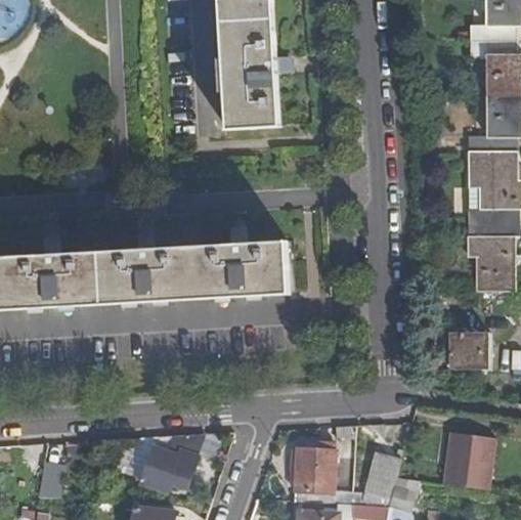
[(220,0),(228,123),(226,124),(226,125),(284,122),(284,121),(281,121),(279,69),(288,69),(288,53),(278,53),(274,0),(220,0)]
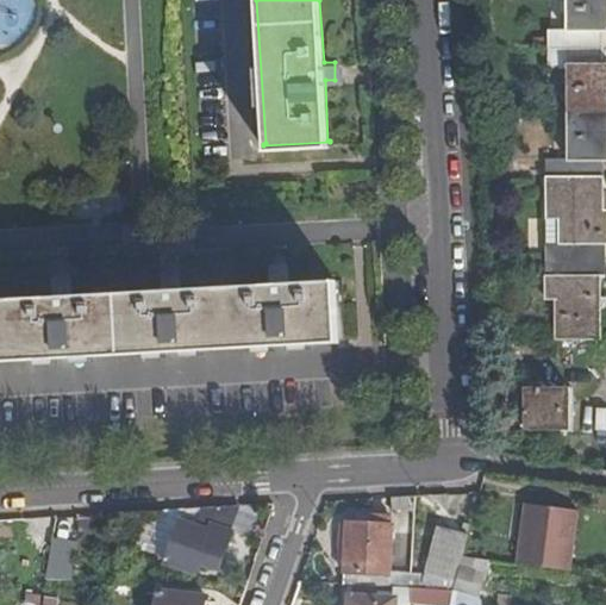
[(567,0),(567,27),(564,27),(564,62),(567,62),(568,158),(564,158),(564,176),(544,178),(543,217),(557,217),(557,241),(539,242),(539,275),(543,275),(543,298),(553,298),(553,336),(598,337),(598,322),(598,297),(599,275),(601,275),(601,243),(605,242),(605,210),(600,211),(600,198),(600,160),(605,160),(605,136),(595,136),(595,89),(605,88),(605,62),(598,62),(598,30),(605,30),(605,0),(567,0)]
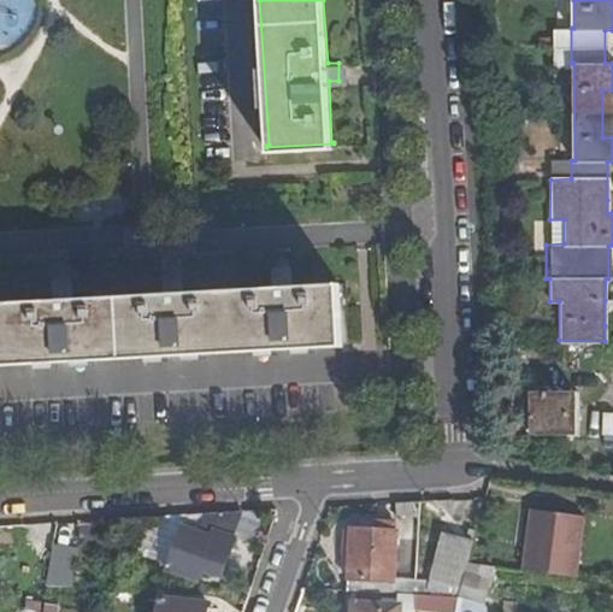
[(612,137),(612,89),(602,90),(602,137),(612,137)]
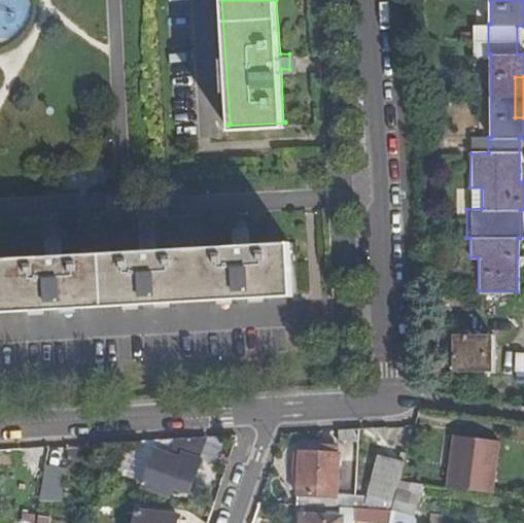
[(0,311),(290,293),(290,295),(292,295),(290,238),(288,238),(288,240),(251,242),(250,233),(236,234),(236,243),(159,247),(158,238),(142,239),(142,248),(65,252),(65,243),(48,244),(48,253),(0,256),(0,311)]
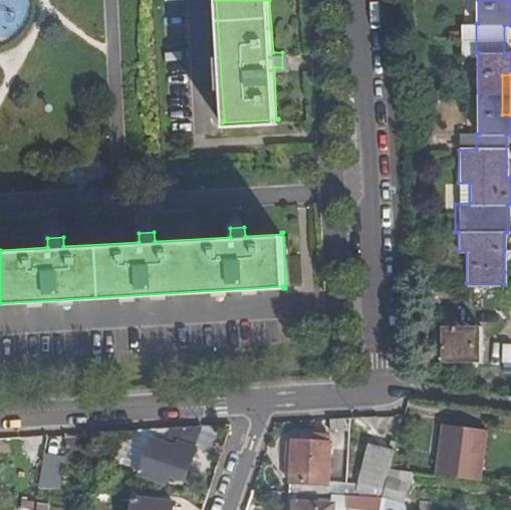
[(478,326),(441,326),(440,361),(478,361),(478,326)]
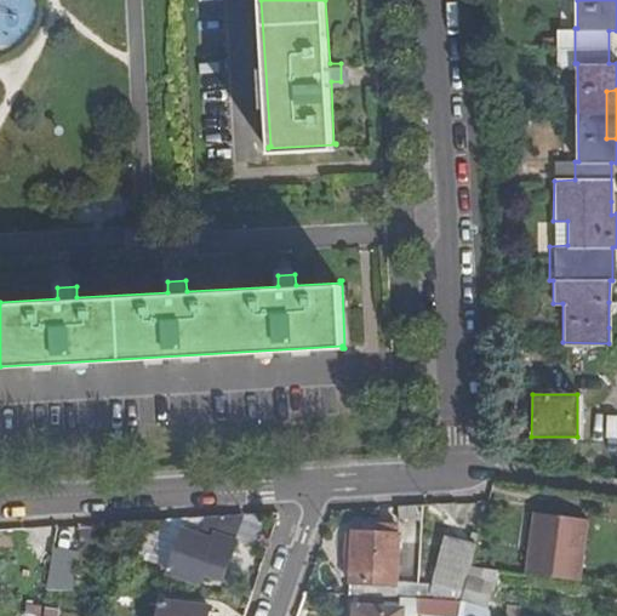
[(433,503),(412,505),(413,525),(434,524),(433,503)]
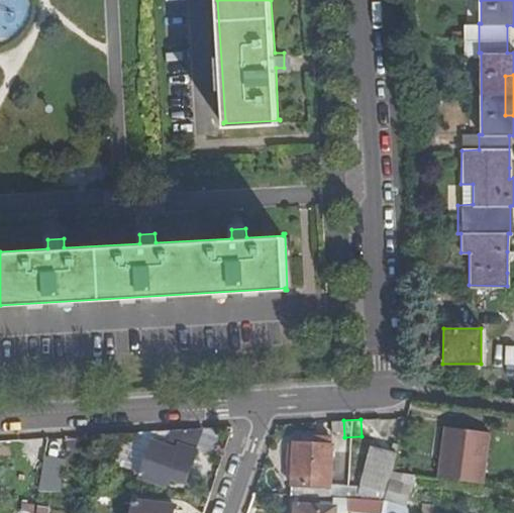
[(193,448),(201,428),(170,430),(165,445),(151,441),(138,476),(164,485),(167,475),(184,481),(195,449),(193,448)]
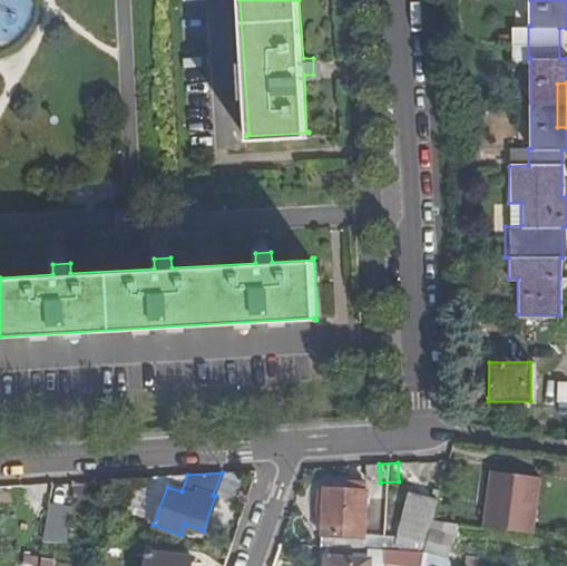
[(490,472),(482,525),(533,532),(539,479),(490,472)]
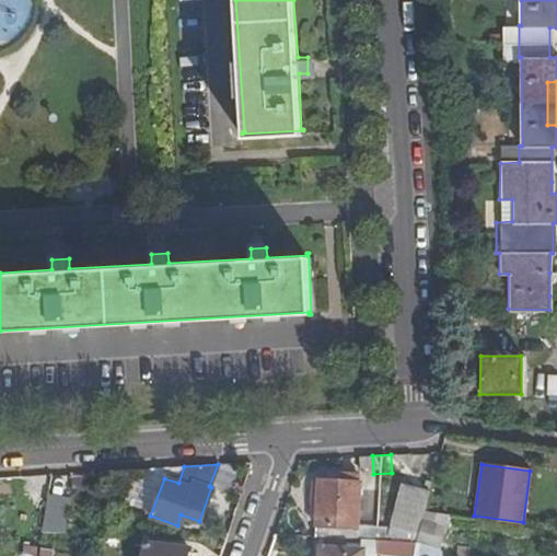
[(316,479),(314,535),(384,540),(384,529),(355,528),(357,481),(354,481),(354,473),(320,472),(320,479),(316,479)]
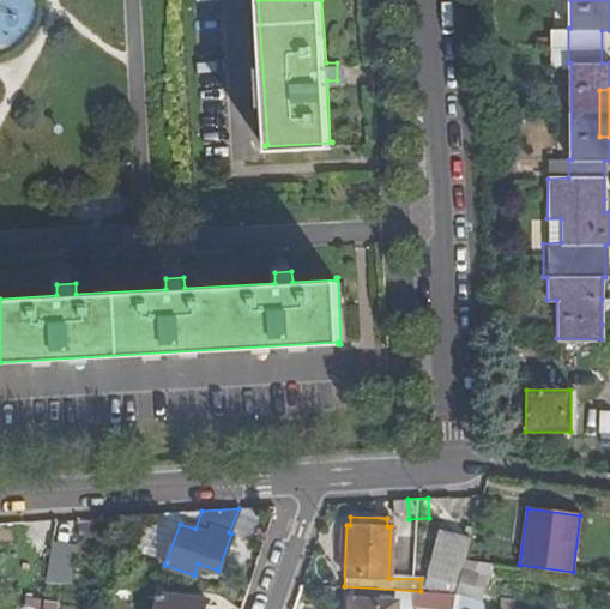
[(423,578),(453,588),(461,558),(466,538),(436,530),(423,578)]
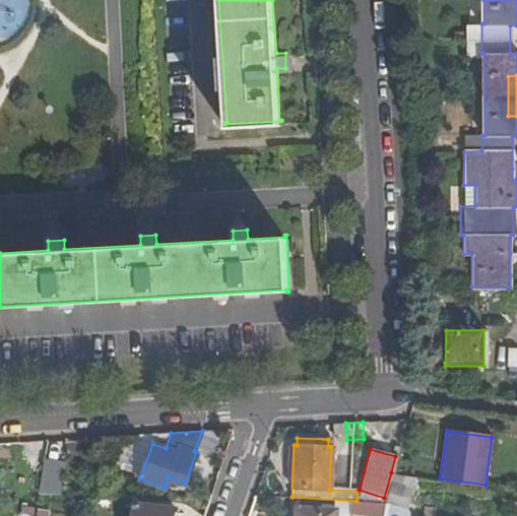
[(43,455),(42,490),(62,491),(64,456),(43,455)]
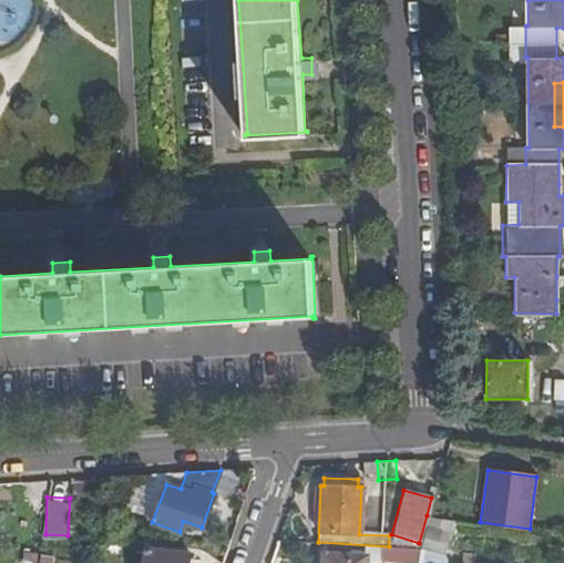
[(431,522),(421,552),(443,560),(453,530),(431,522)]
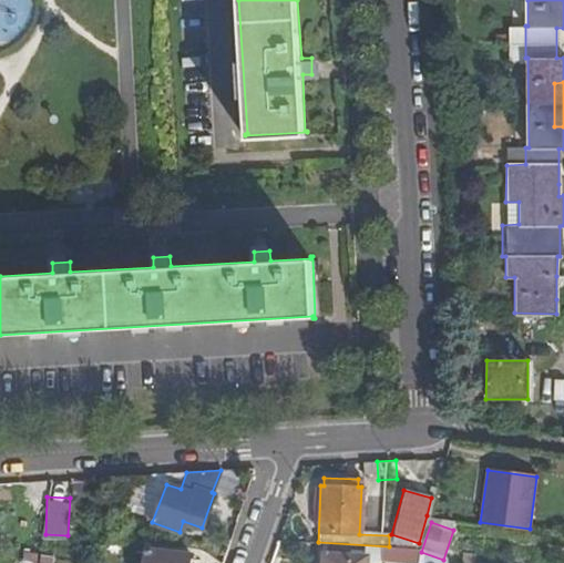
[(146,549),(143,562),(186,562),(188,555),(146,549)]
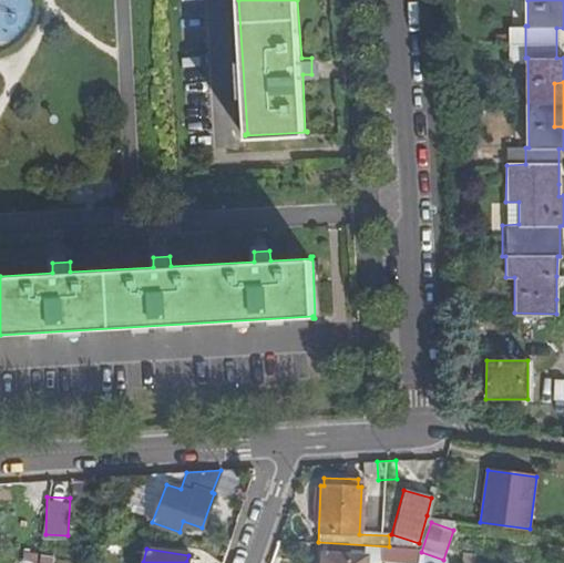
[(37,562),(38,554),(26,553),(23,562),(37,562)]
